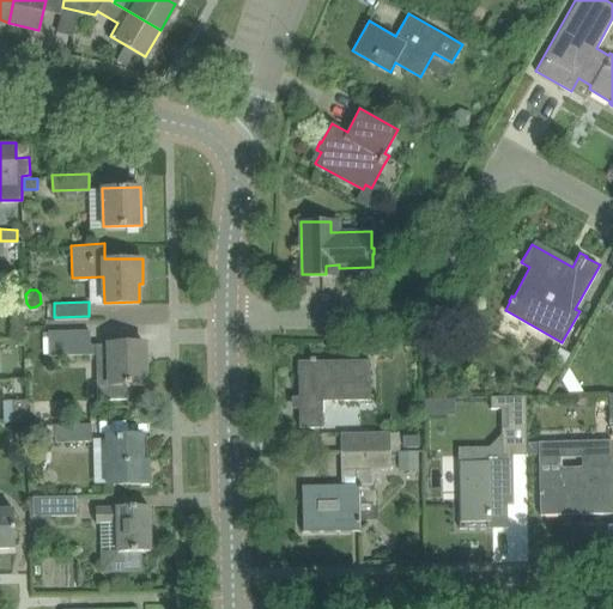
[(89,328),(47,329),(48,354),(89,352),(89,343),(89,328)]
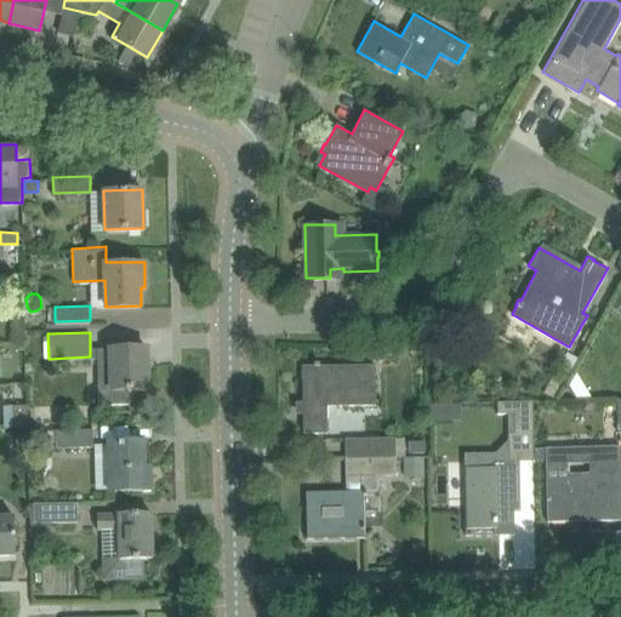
[(110,389),(98,389),(98,404),(129,403),(129,389),(148,388),(147,347),(110,347),(110,348),(110,389)]
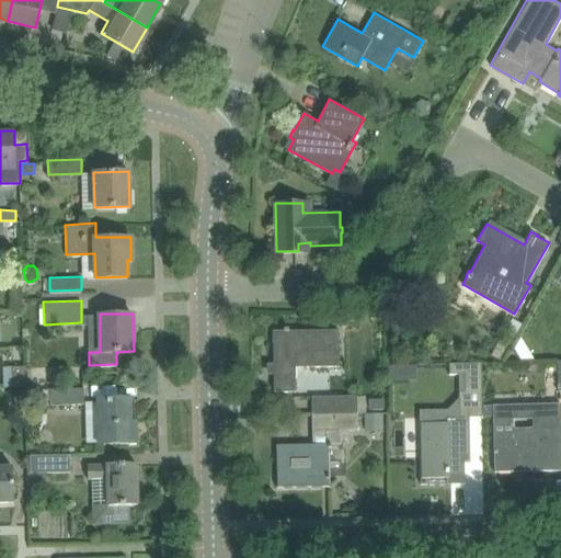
[(284,329),(273,329),(273,390),(296,390),(295,366),(339,366),(339,329),(288,329),(288,327),(284,327),(284,329)]
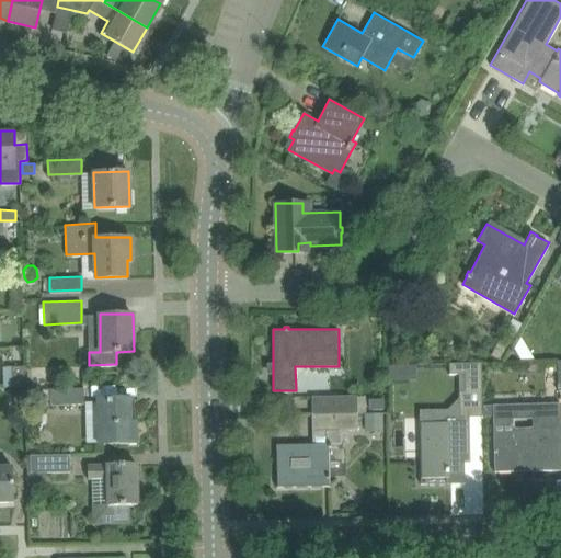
[(457,389),(458,416),(418,416),(420,477),(446,476),(446,481),(464,481),(464,482),(465,482),(464,459),(464,445),(469,445),(469,413),(480,413),(480,361),(448,362),(448,372),(462,372),(462,390),(457,389)]
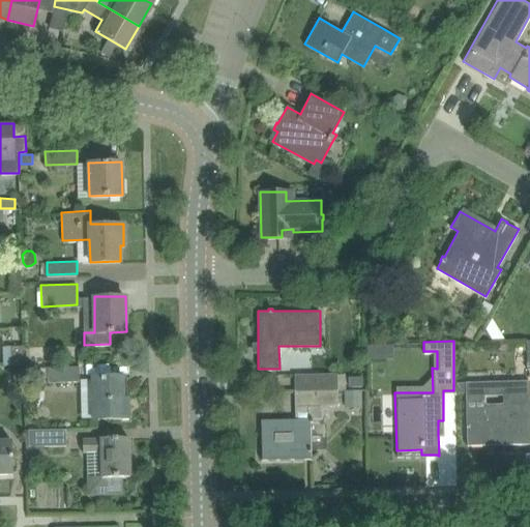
[(364,344),(365,353),(384,352),(384,343),(364,344)]
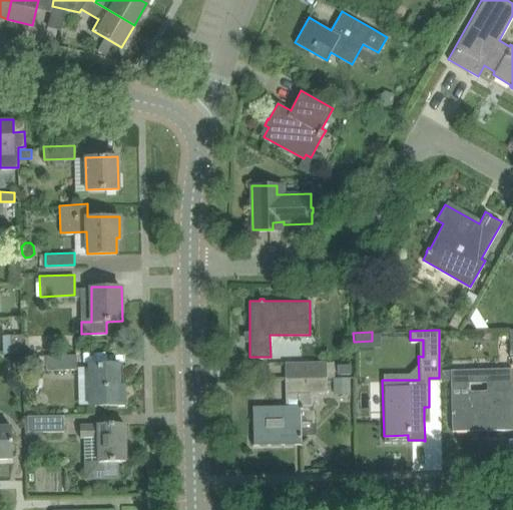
[(23,352),(23,334),(2,334),(3,352),(23,352)]
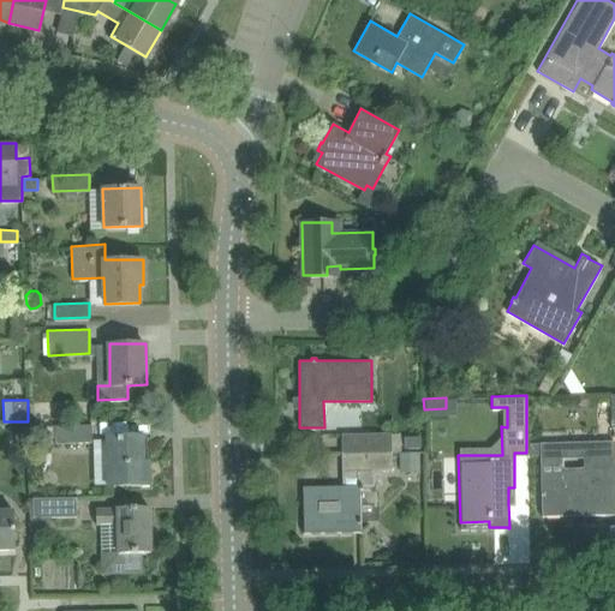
[(27,423),(27,438),(51,437),(51,423),(27,423)]
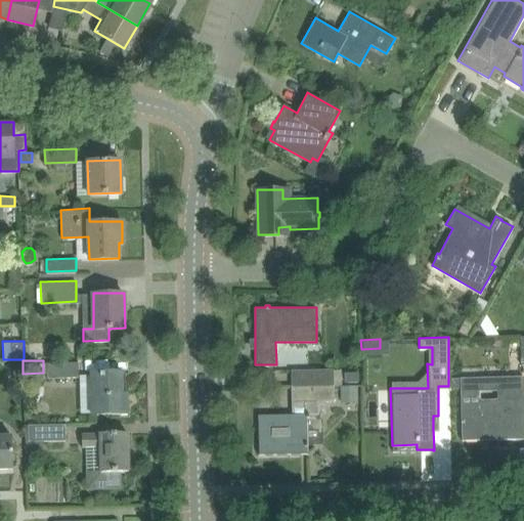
[(78,376),(78,361),(46,362),(46,377),(78,376)]
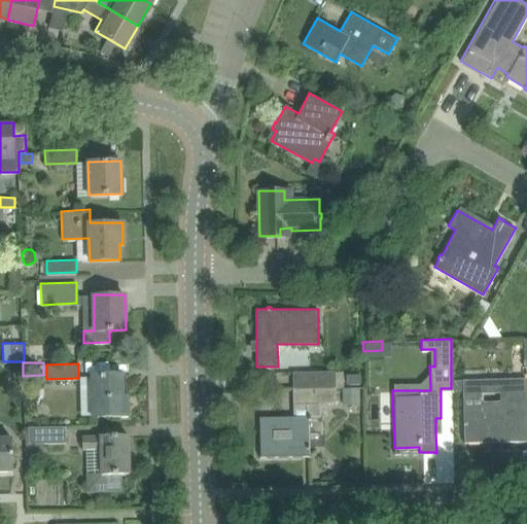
[(292,371),(293,387),(336,387),(336,370),(292,371)]
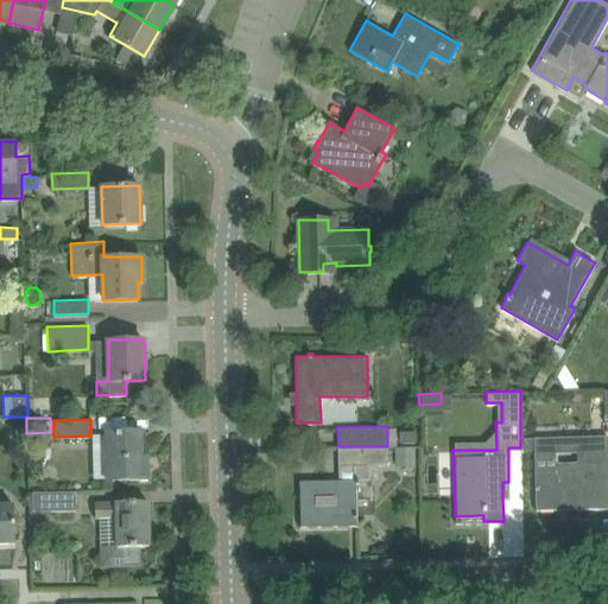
[(92,433),(92,477),(106,477),(106,479),(147,478),(146,457),(141,457),(140,432),(141,432),(141,431),(105,432),(105,433),(92,433)]
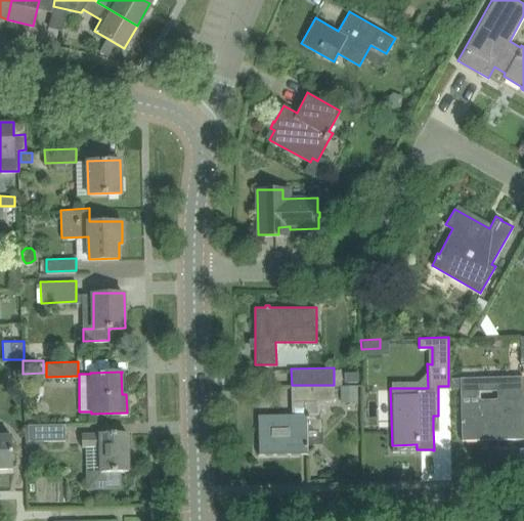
[(478,377),(460,377),(461,404),(462,439),(482,439),(482,435),(488,435),(488,439),(523,437),(523,403),(523,376),(499,376),(499,398),(479,398),(478,377)]
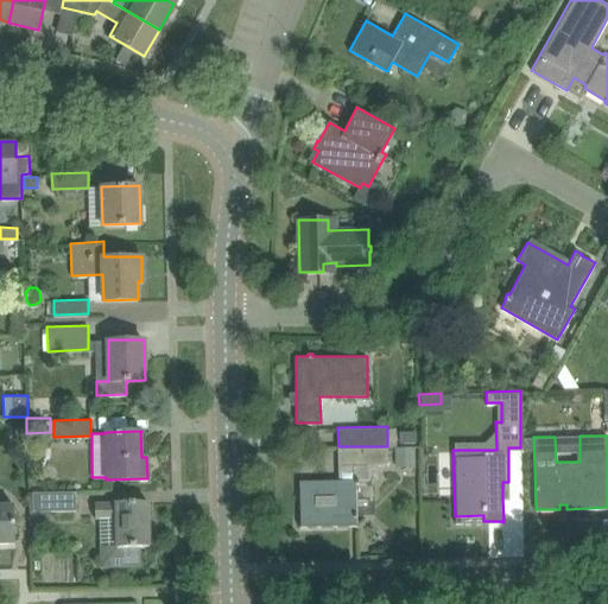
[(413,465),(413,444),(393,444),(394,465),(413,465)]
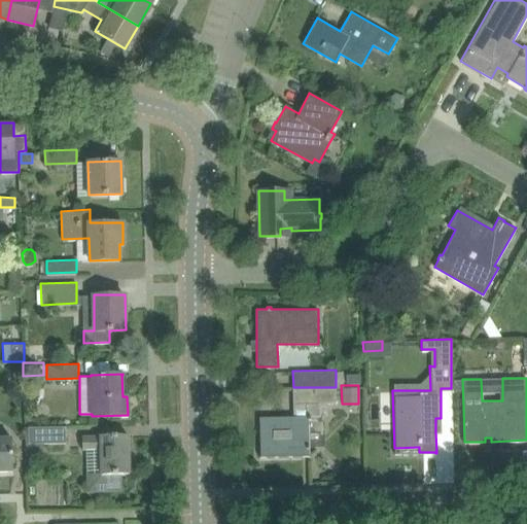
[(336,387),(293,387),(293,416),(259,416),(259,456),(267,456),(309,455),(309,446),(325,446),(324,417),(328,417),(328,403),(336,403),(336,387)]
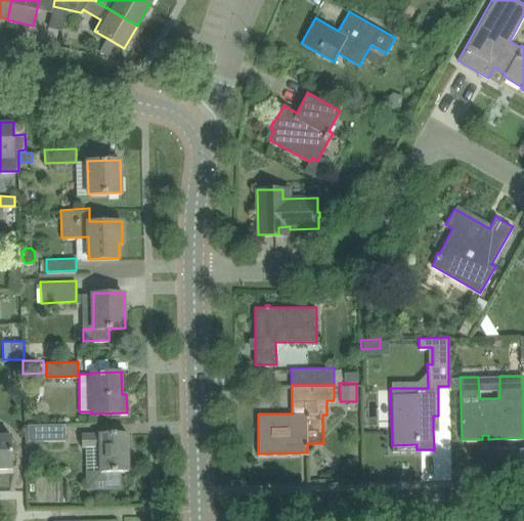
[(39,440),(64,439),(64,423),(24,424),(25,458),(39,458),(39,440)]
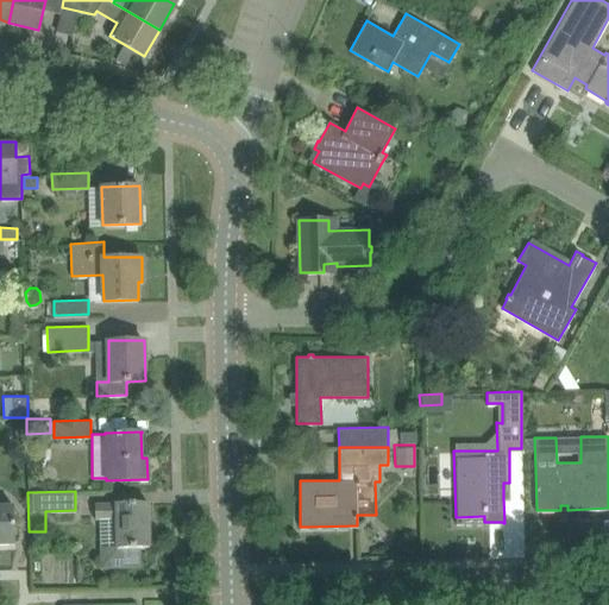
[(95,503),(95,518),(99,518),(99,547),(101,547),(101,566),(140,565),(140,550),(144,547),(149,547),(148,502),(95,503)]
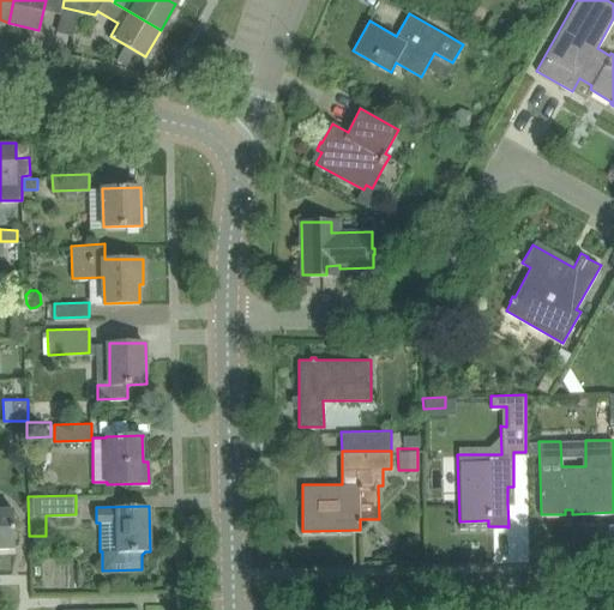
[(0,547),(16,547),(14,535),(14,509),(0,509),(0,547)]
